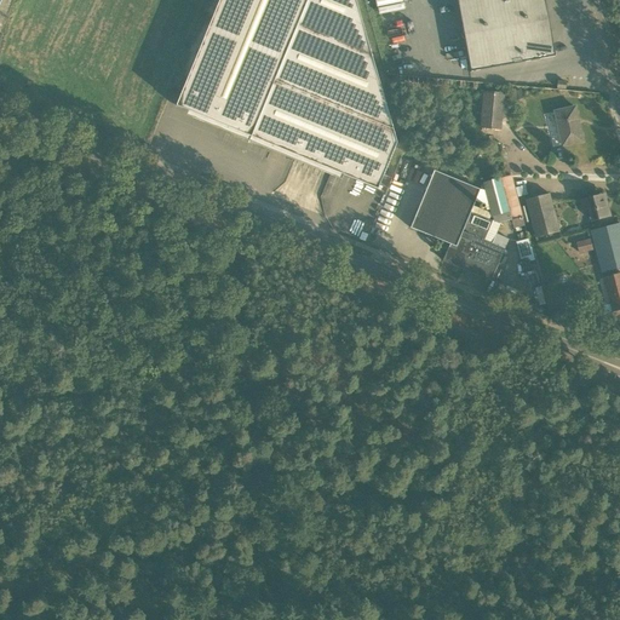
[(378,189),(396,143),(355,0),(219,0),(176,105),(189,112),(187,115),(230,133),(264,148),(342,179),(343,174),(378,189)]
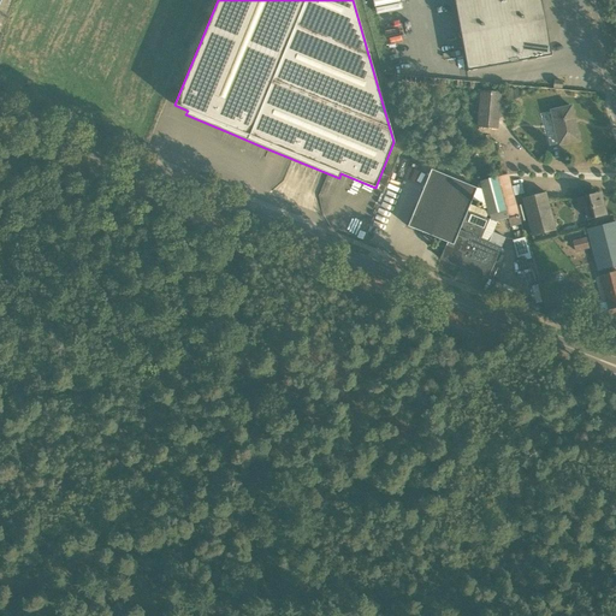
[(454,0),(467,72),(552,57),(540,0),(454,0)]
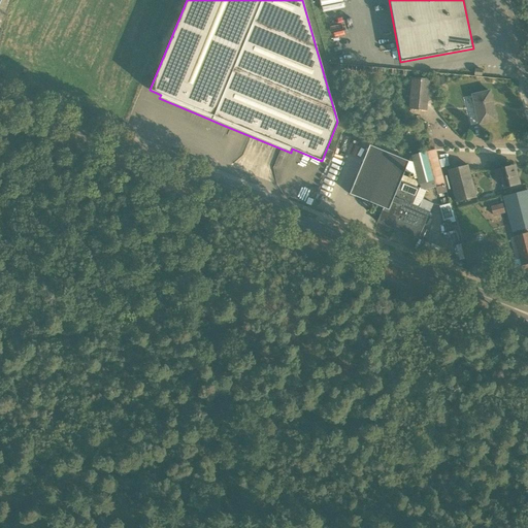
[(443,76),(437,78),(439,85),(446,83),(443,76)]
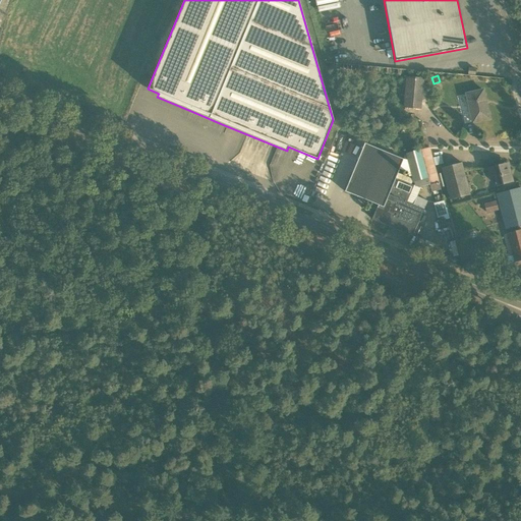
[(422,110),(424,92),(425,79),(408,78),(406,108),(422,110)]
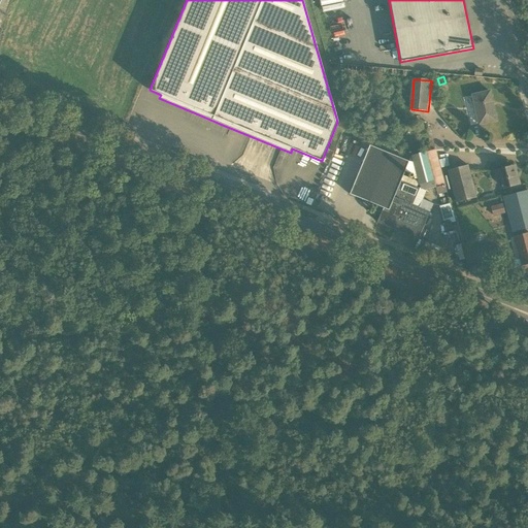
[(490,91),(472,95),(479,125),(496,121),(490,91)]
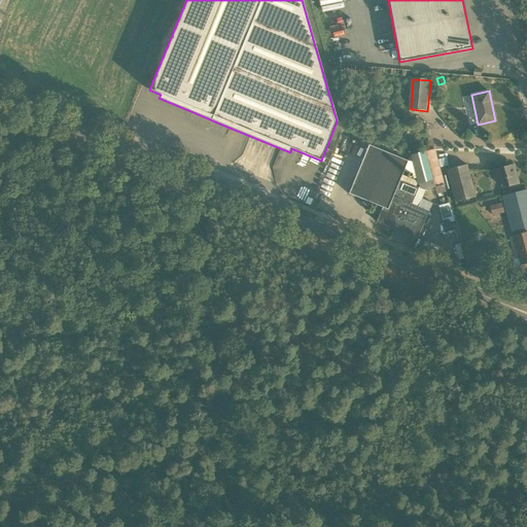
[(383,208),(382,210),(387,212),(393,197),(394,197),(400,180),(408,162),(369,145),(349,194),(383,208)]
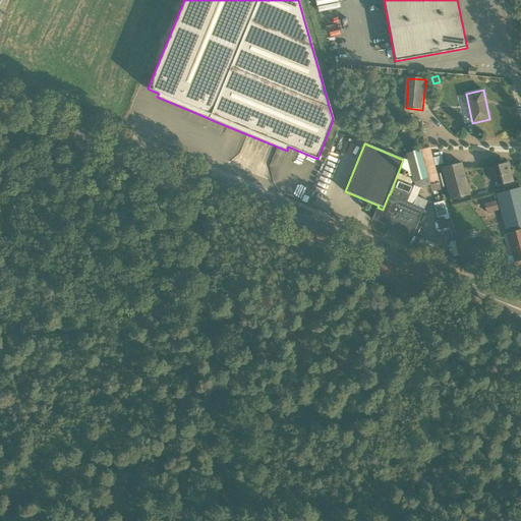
[(439,182),(437,173),(429,149),(421,151),(430,184),(439,182)]
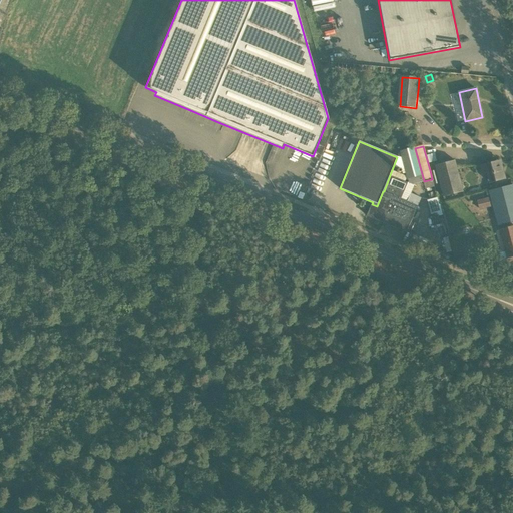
[(407,179),(421,175),(414,147),(400,151),(407,179)]
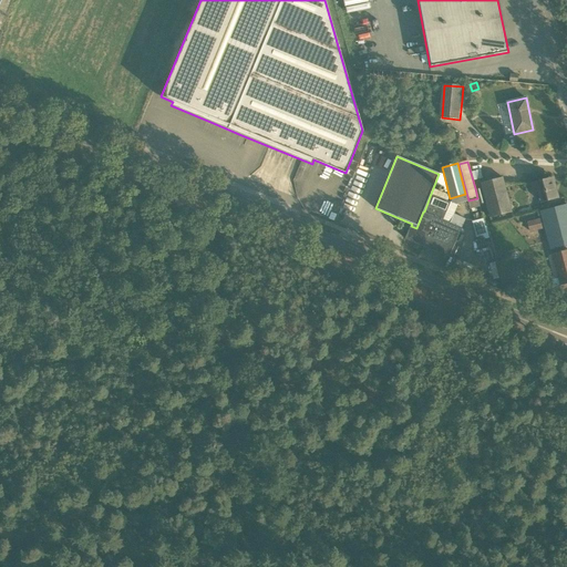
[(512,212),(505,188),(502,177),(481,183),(491,218),(512,212)]
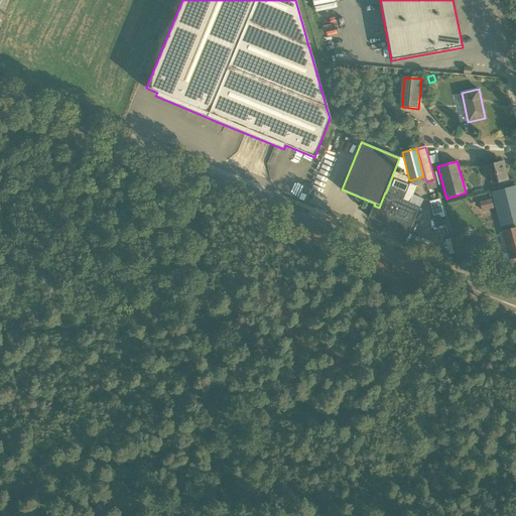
[(508,179),(505,167),(503,161),(483,167),(485,175),(490,174),(492,183),(508,179)]
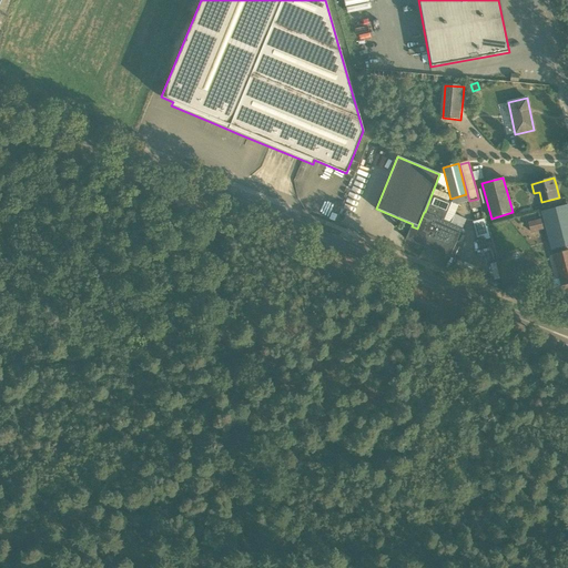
[(449,256),(462,229),(443,221),(450,203),(432,194),(425,212),(424,212),(417,229),(412,226),(406,240),(449,256)]
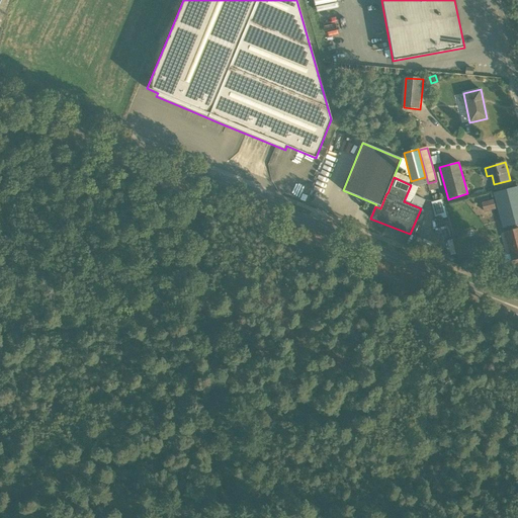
[(517,186),(494,192),(503,228),(517,224),(517,186)]
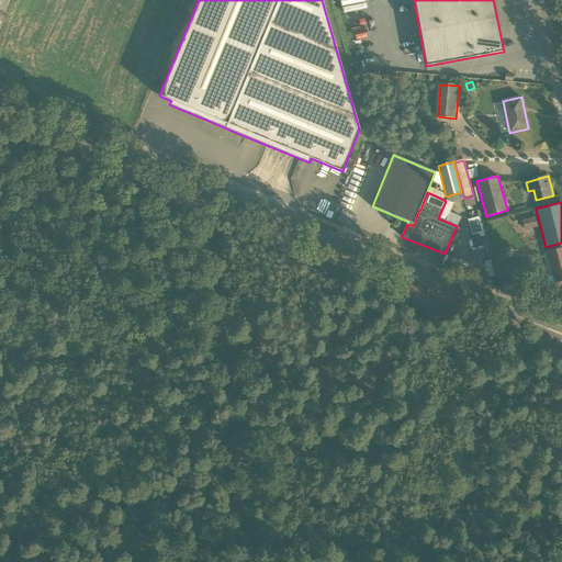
[(535,216),(523,220),(525,229),(537,226),(535,216)]
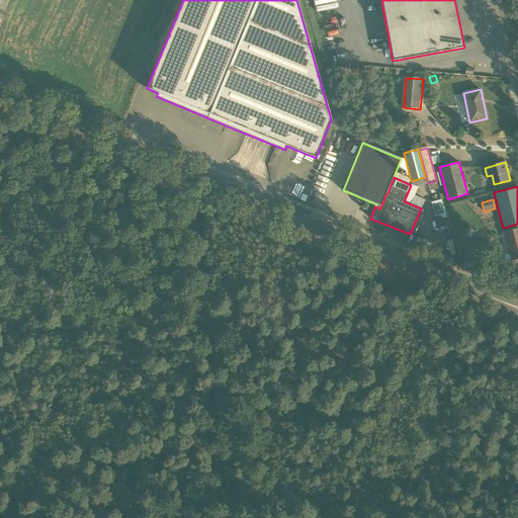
[(517,229),(504,233),(511,259),(514,268),(517,267),(517,229)]
